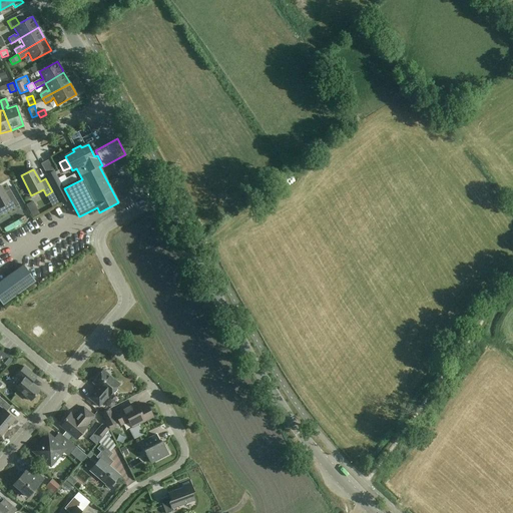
[(55,190),(56,190),(62,201),(67,199),(61,187),(63,186),(54,170),(47,174),(55,190)]
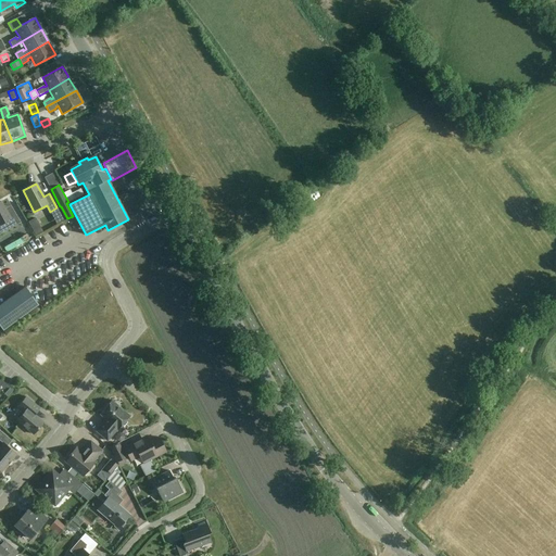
[(11,218),(1,202),(0,202),(0,241),(9,236),(1,224),(11,218)]
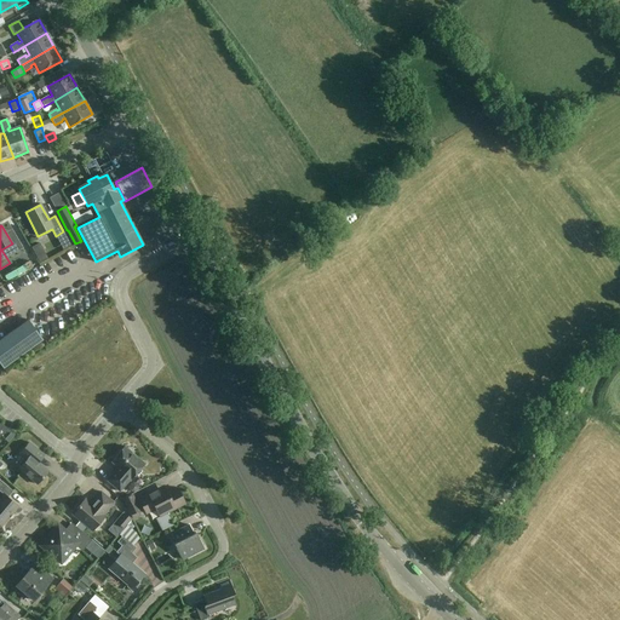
[(27,265),(7,273),(11,282),(32,274),(27,265)]
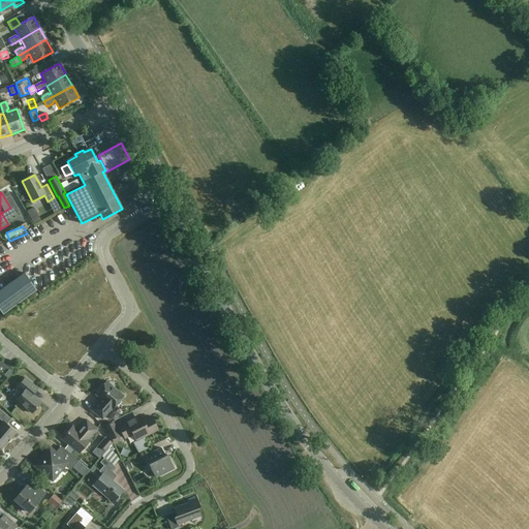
[(35,228),(39,237),(43,234),(39,226),(35,228)]
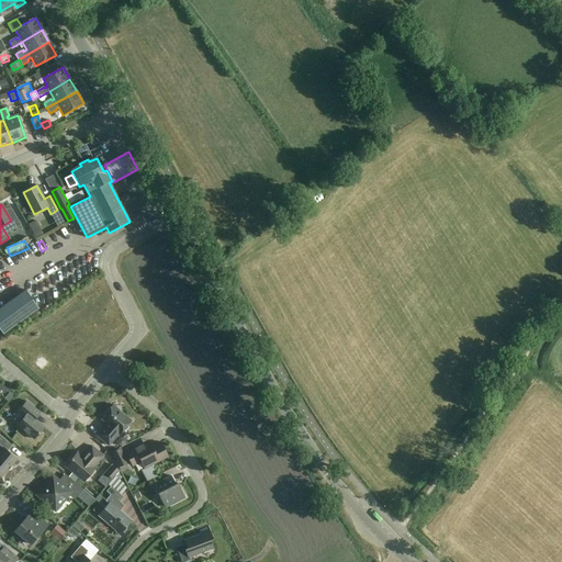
[(25,290),(0,307),(0,329),(3,334),(38,308),(25,290)]
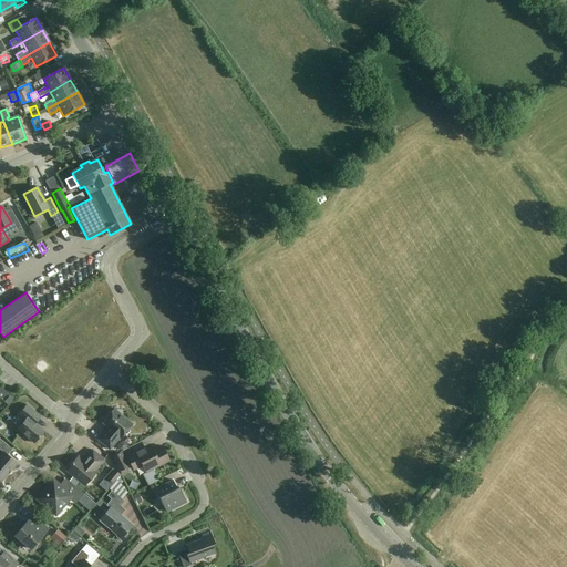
[(34,443),(44,431),(35,423),(41,416),(27,404),(19,414),(26,420),(18,429),(34,443)]
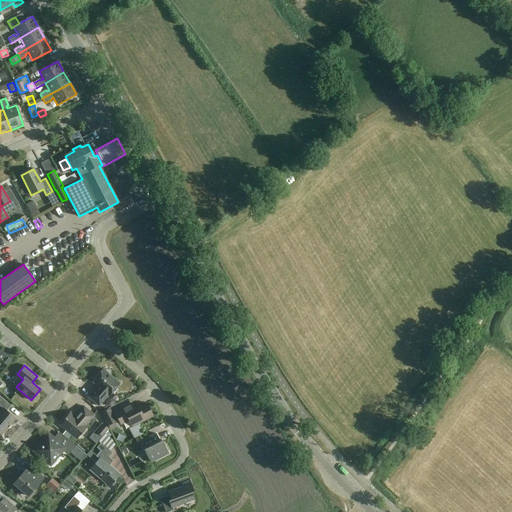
[(109,396),(120,383),(110,374),(110,372),(107,369),(104,370),(103,369),(92,381),(97,386),(88,397),(99,406),(108,395),(109,396)]
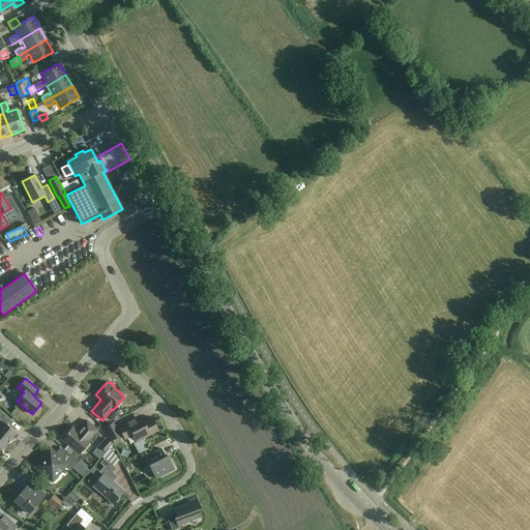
[(0,448),(1,449),(16,433),(6,425),(11,420),(0,410),(0,419),(3,422),(0,425),(0,448)]
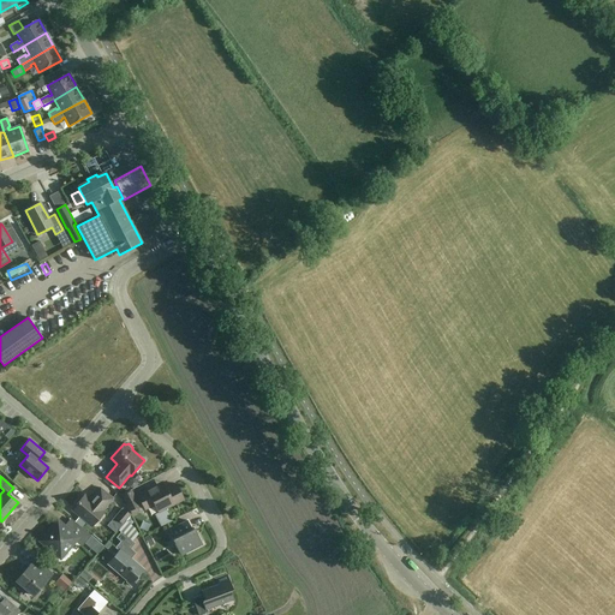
[(138,483),(137,479),(132,478),(129,481),(127,484),(130,488),(133,489),(137,488),(138,483)]
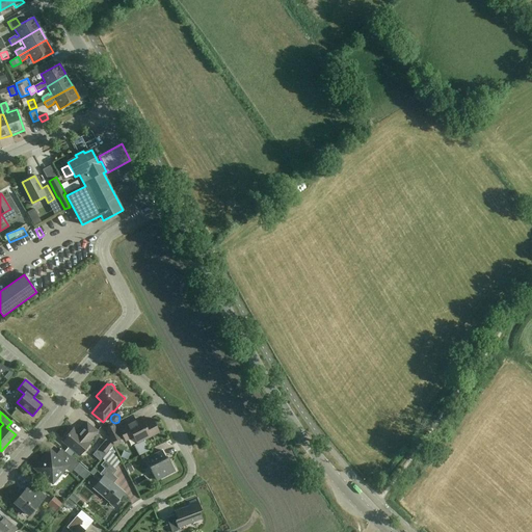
[(137,444),(159,432),(152,419),(135,427),(132,421),(118,428),(126,441),(134,436),(137,444)]
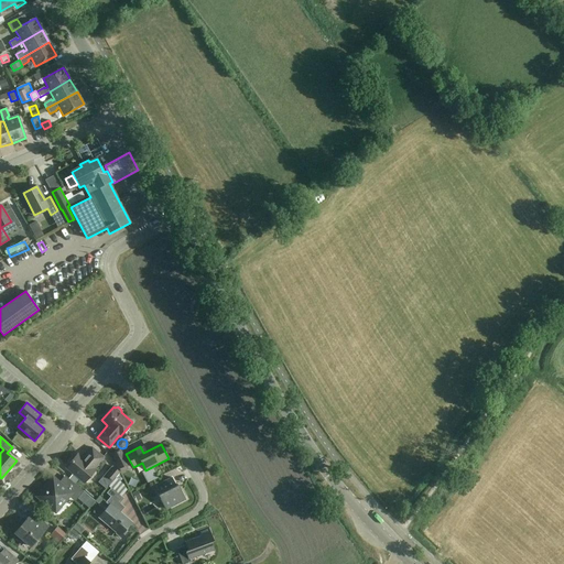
[(95,468),(104,457),(93,447),(86,455),(86,456),(84,459),(77,454),(66,467),(84,483),(96,469),(95,468)]
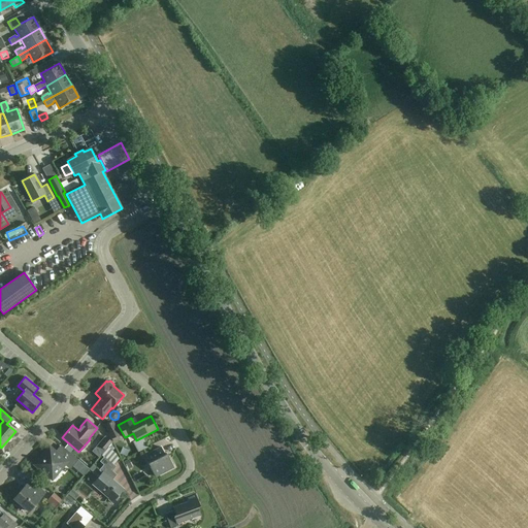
[(120,434),(113,421),(104,425),(111,438),(120,434)]
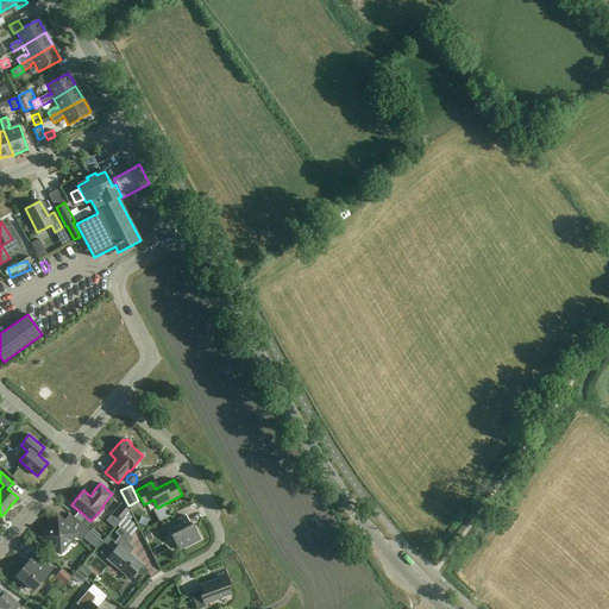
[(130,510),(123,503),(114,513),(115,514),(110,520),(117,526),(130,510)]
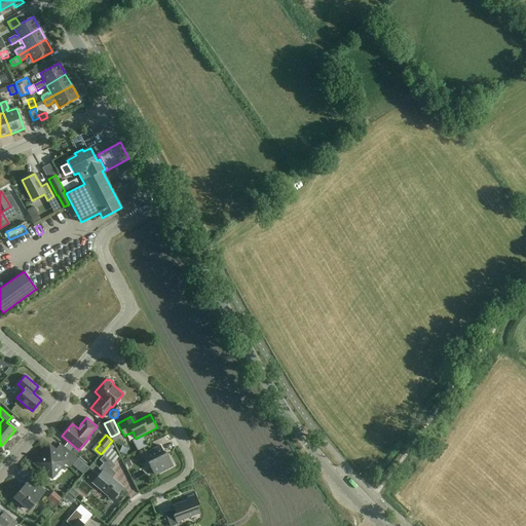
[(52,479),(65,463),(70,467),(73,464),(78,458),(64,446),(59,452),(49,444),(33,462),(52,479)]
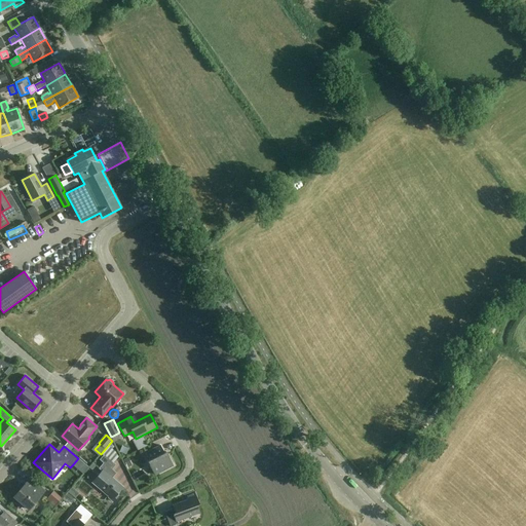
[(155,475),(174,465),(166,452),(164,453),(160,445),(146,453),(150,460),(148,461),(155,475)]
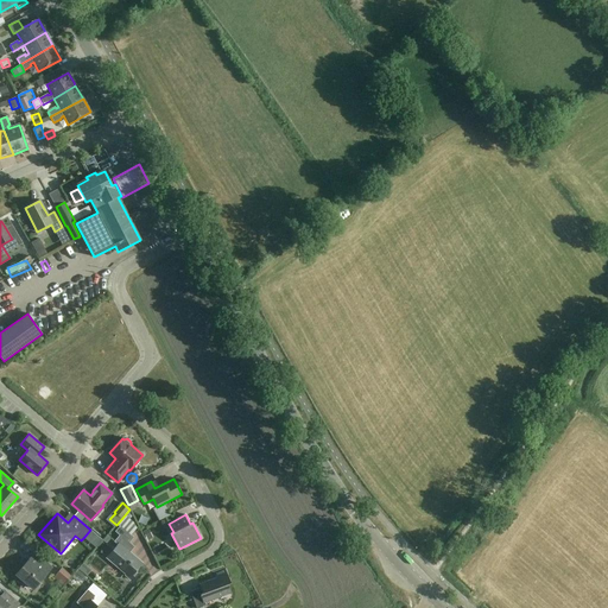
[(135,571),(143,563),(130,552),(134,546),(130,543),(134,537),(120,525),(115,532),(119,536),(114,542),(118,545),(107,557),(126,575),(125,575),(131,580),(137,572),(135,571)]
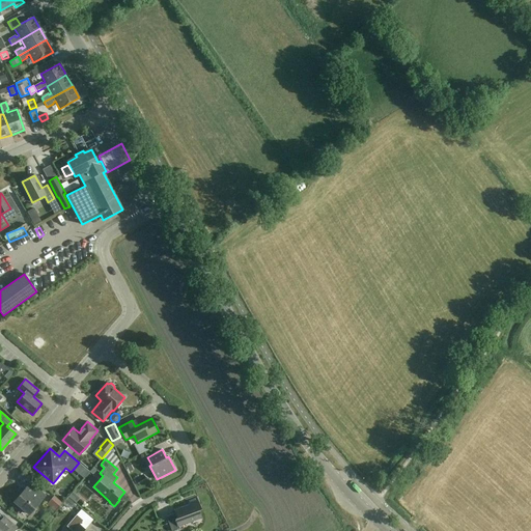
[(29,514),(46,496),(30,482),(22,493),(19,491),(9,502),(20,511),(22,508),(29,514)]
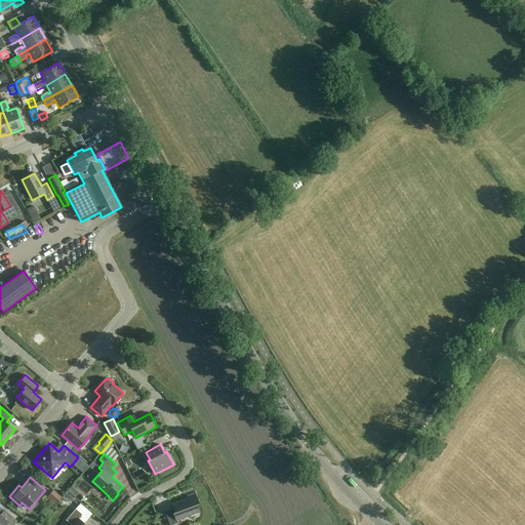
[(79,492),(72,486),(68,490),(75,497),(79,492)]
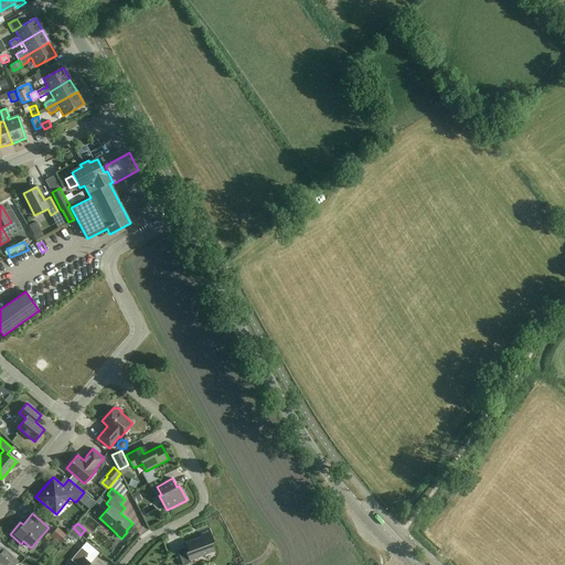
[(57,528),(50,536),(59,544),(65,535),(57,528)]
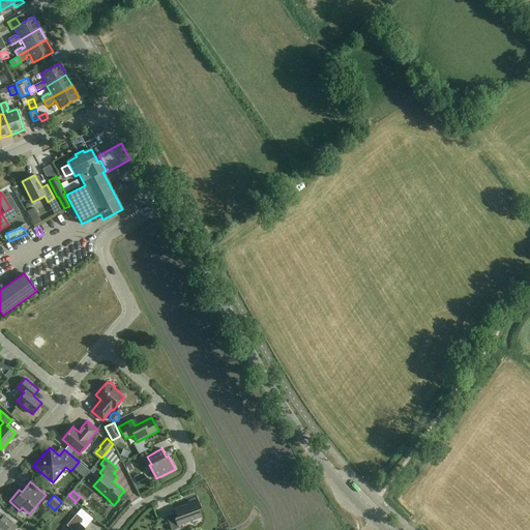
[(178,525),(201,517),(198,509),(201,508),(196,496),(186,499),(188,504),(174,509),(175,512),(166,516),(171,529),(179,527),(178,525)]
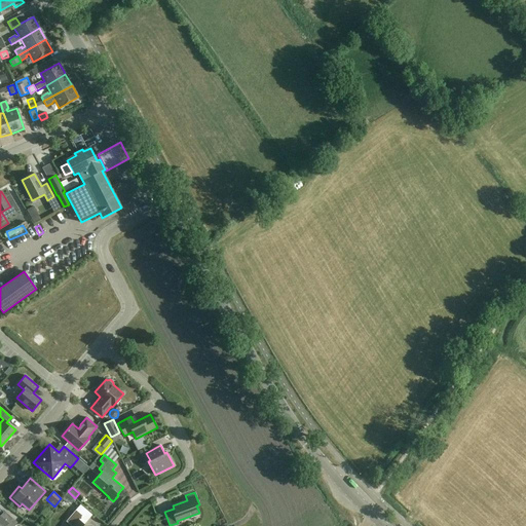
[(424,501),(416,505),(421,516),(428,512),(424,501)]
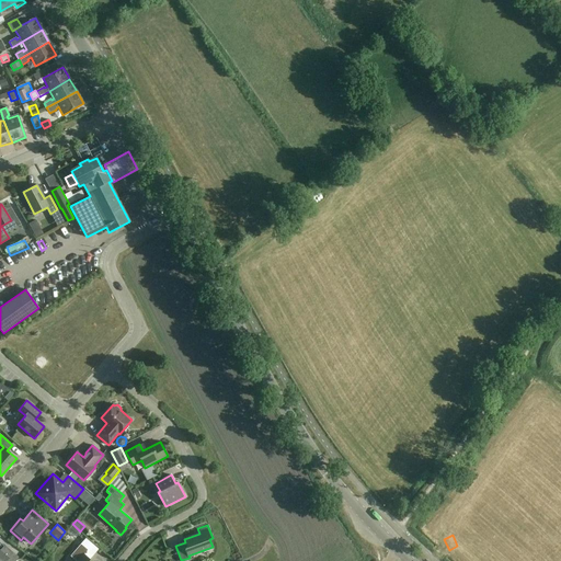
[(15,560),(19,557),(8,548),(2,553),(0,550),(0,560),(15,560)]
